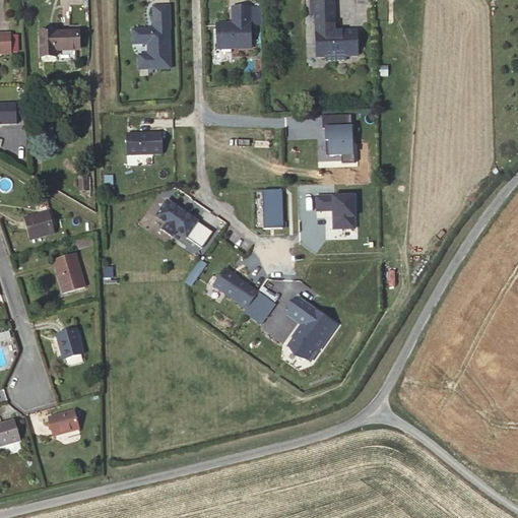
[(355,51),(354,25),(333,26),(332,0),(313,0),(314,10),(315,52),(324,52),(324,56),(343,55),(343,52),(355,51)]
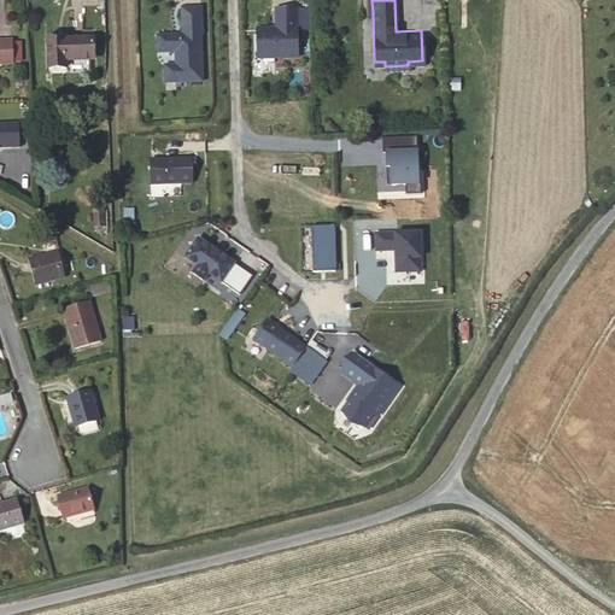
[(180,4),(180,30),(154,30),(154,50),(175,50),(175,62),(163,62),(163,77),(199,77),(199,31),(201,31),(201,4),(180,4)]
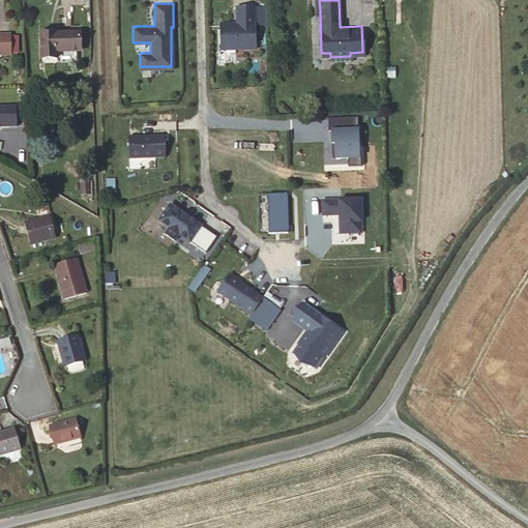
[(220,22),(221,48),(253,47),(252,4),(235,4),(236,21),(220,22)]
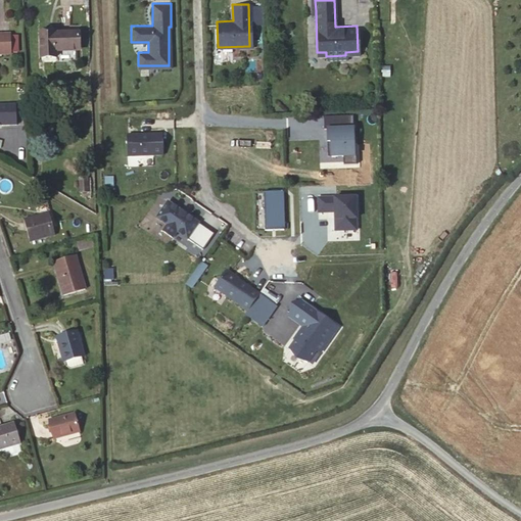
[(80,47),(80,29),(38,29),(39,57),(60,57),(60,48),(80,47)]
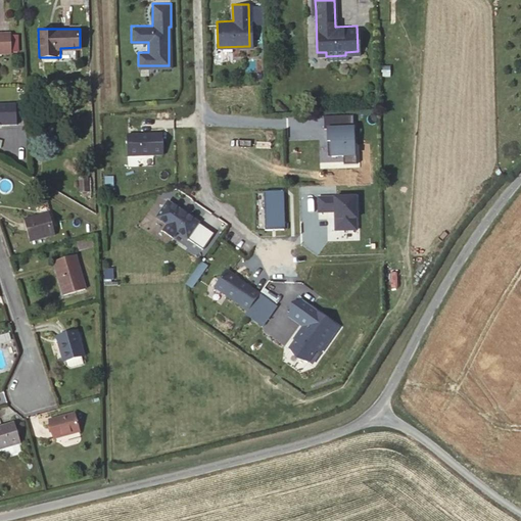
[(0,52),(8,52),(6,30),(0,30),(0,52)]
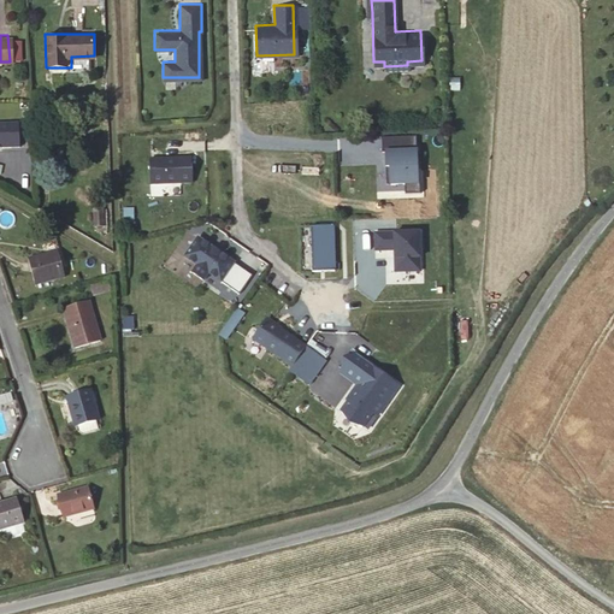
[(0,146),(21,147),(21,120),(0,120),(0,146)]
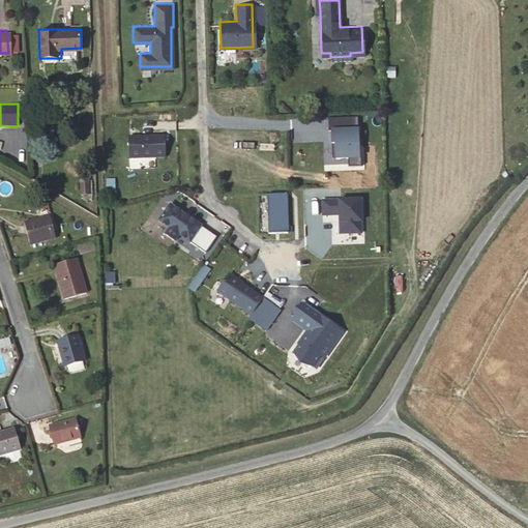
[(328,160),(357,159),(357,117),(328,117),(328,160)]
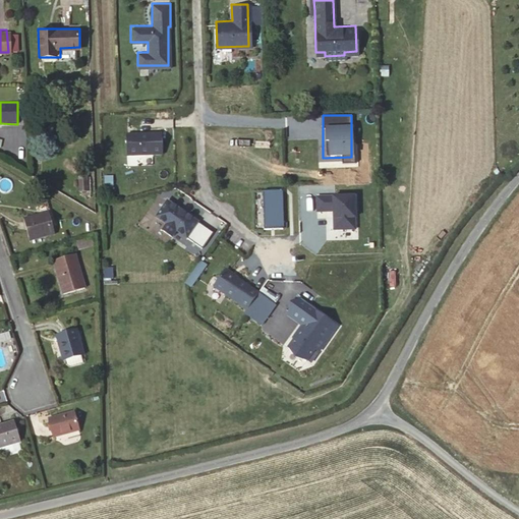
[(126,131),(126,164),(152,164),(151,155),(164,155),(163,131),(126,131)]
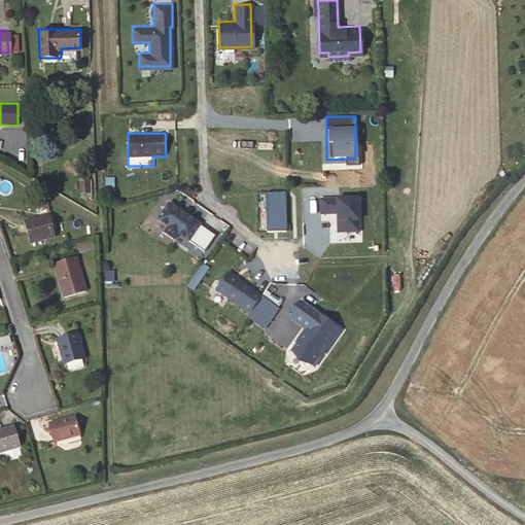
[(286,191),(266,193),(267,230),(287,230),(286,191)]
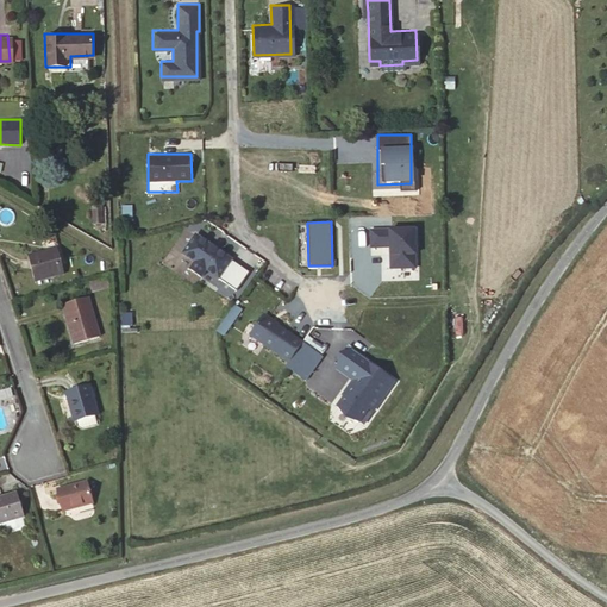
[(194,232),(181,252),(193,261),(188,268),(202,276),(206,269),(217,276),(230,255),(194,232)]
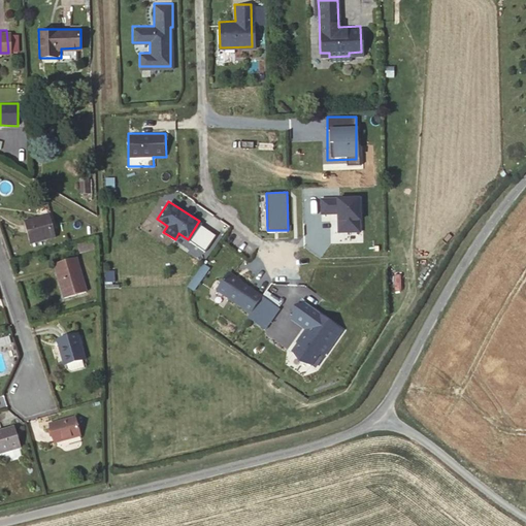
[(57,227),(50,204),(25,211),(32,234),(57,227)]
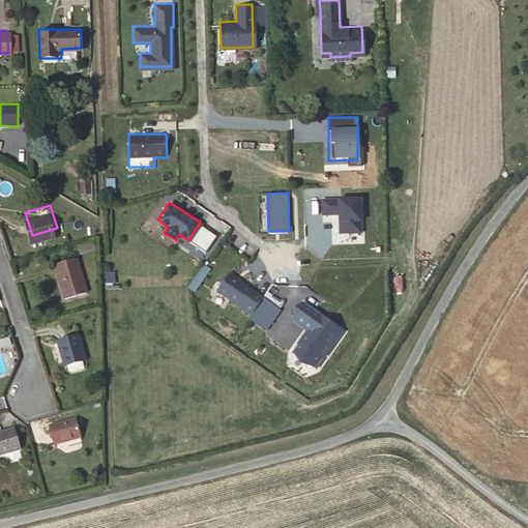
[(89,231),(75,236),(77,243),(91,238),(89,231)]
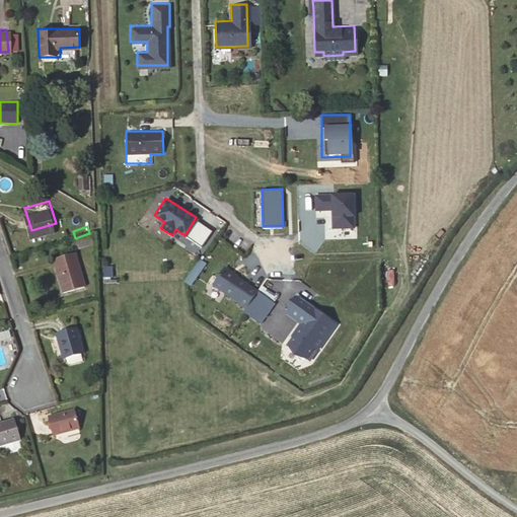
[(84,278),(74,248),(52,254),(62,285),(84,278)]
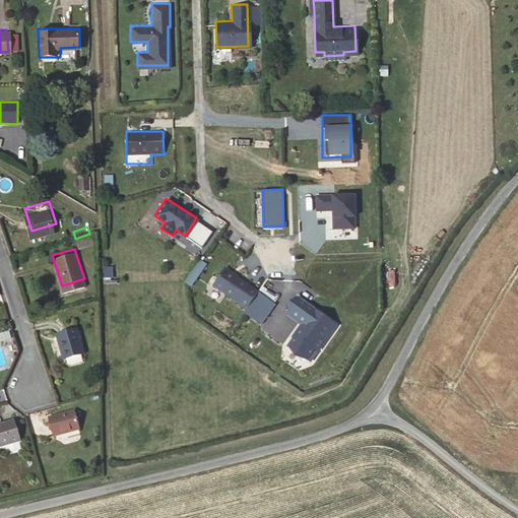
[(190,285),(205,262),(198,258),(183,280),(190,285)]
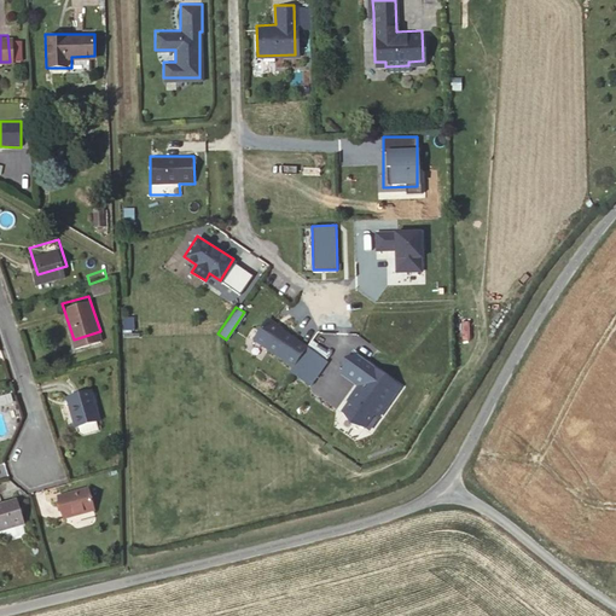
[(267,315),(251,338),(292,368),(308,347),(267,315)]
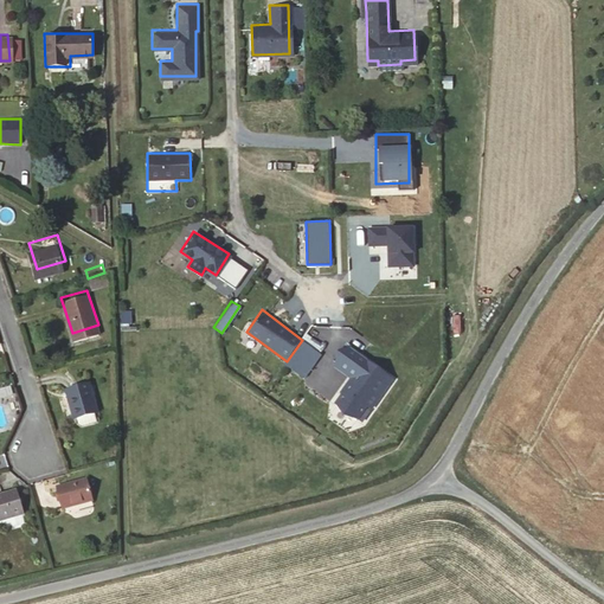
[(96,399),(87,373),(63,383),(71,409),(75,407),(92,400),(96,399)]
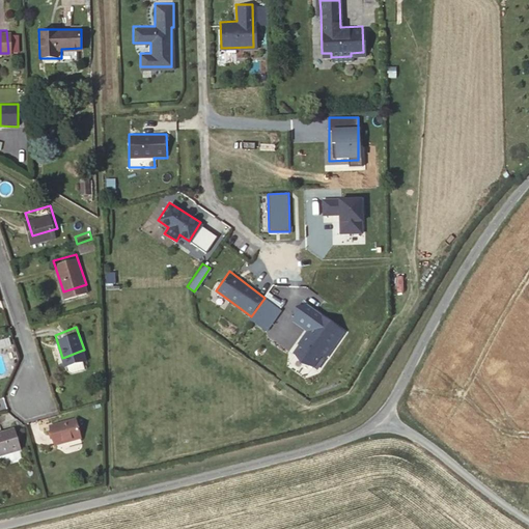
[(81,351),(65,357),(67,362),(71,363),(83,358),(81,351)]
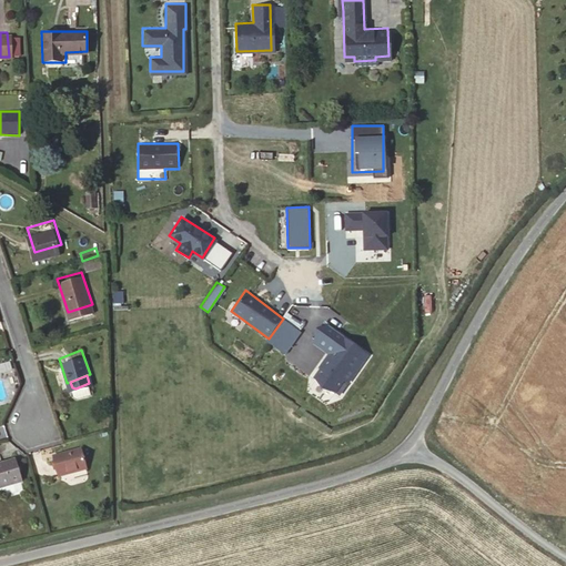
[(83,461),(78,443),(52,452),(59,470),(83,461)]
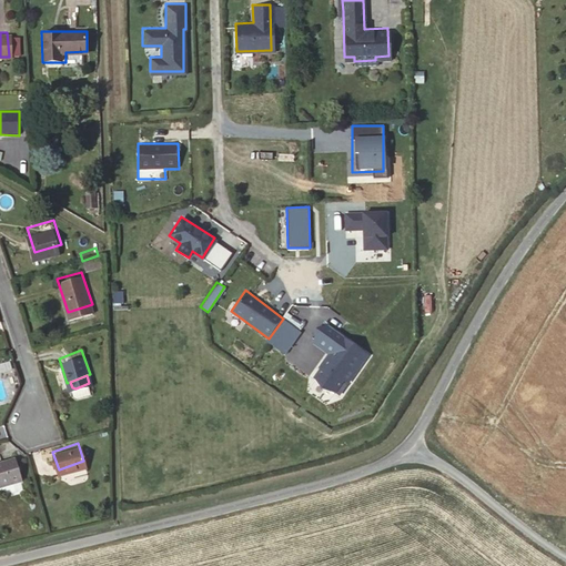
[(0,486),(17,482),(11,460),(0,463),(0,486)]
